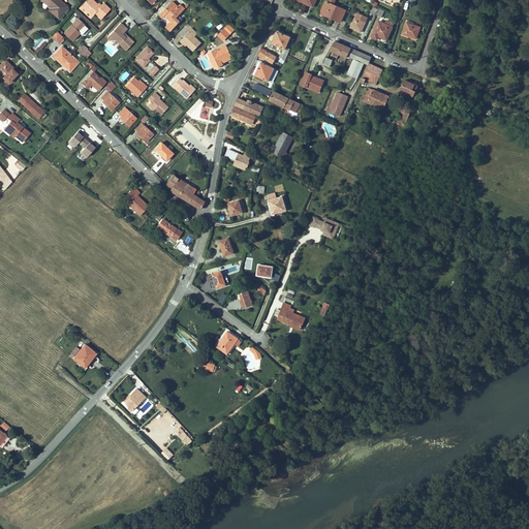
[(67,6),(59,0),(41,0),(50,7),(51,5),(53,7),(52,8),(50,10),(58,18),(67,6)]
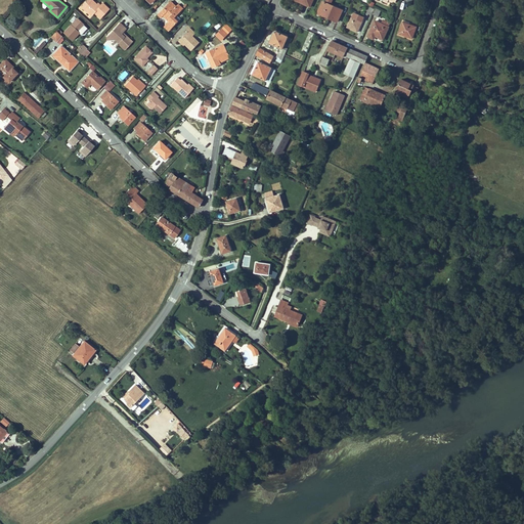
[(91,0),(87,0),(81,7),(91,16),(94,12),(100,18),(108,8),(102,3),(100,5),(99,7),(96,4),(91,0)]
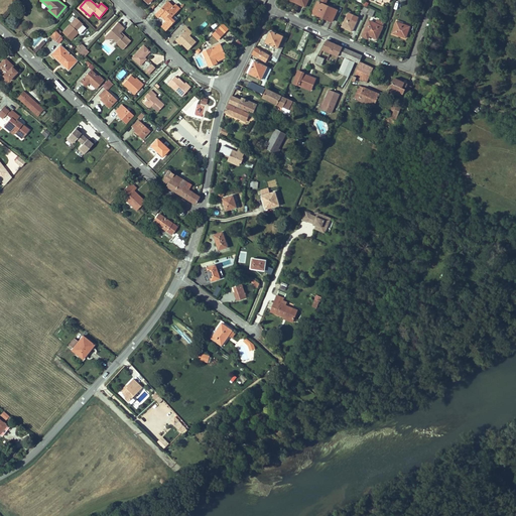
[(164,5),(170,10),(173,6),(168,1),(164,5)]
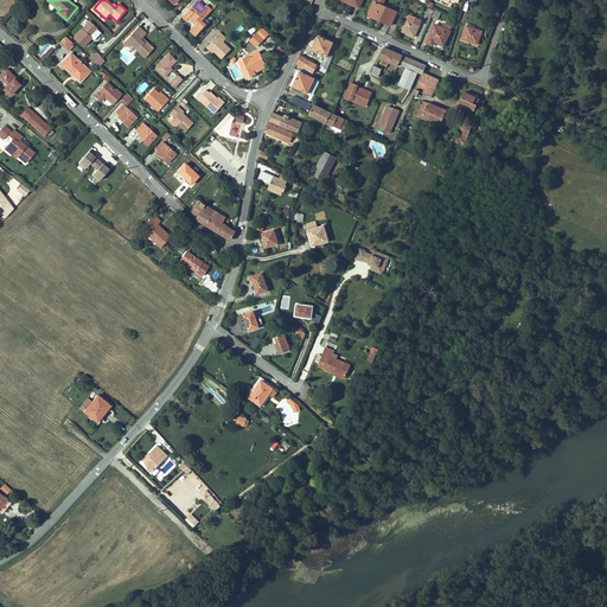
[(376,2),(374,1),(368,16),(382,21),(382,20),(370,14),(376,2)]
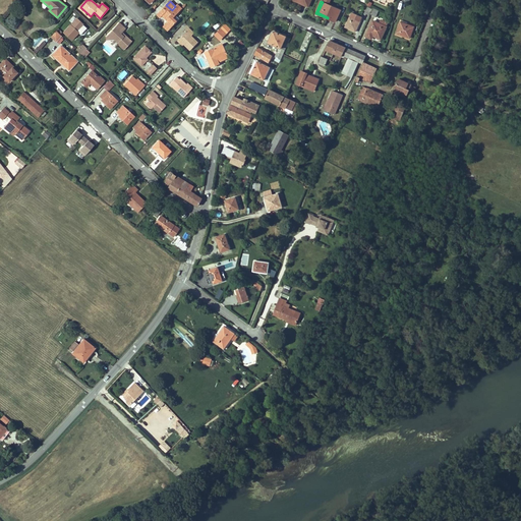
[(340,10),(329,4),(324,2),(323,2),(317,12),(328,17),(328,18),(335,21),(340,10)]
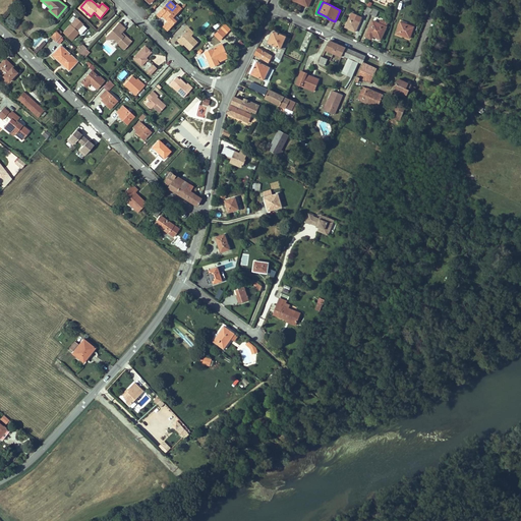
[(166,5),(157,14),(161,17),(163,15),(168,21),(165,24),(170,30),(177,21),(174,18),(175,16),(182,9),(177,4),(175,6),(172,10),(166,5)]
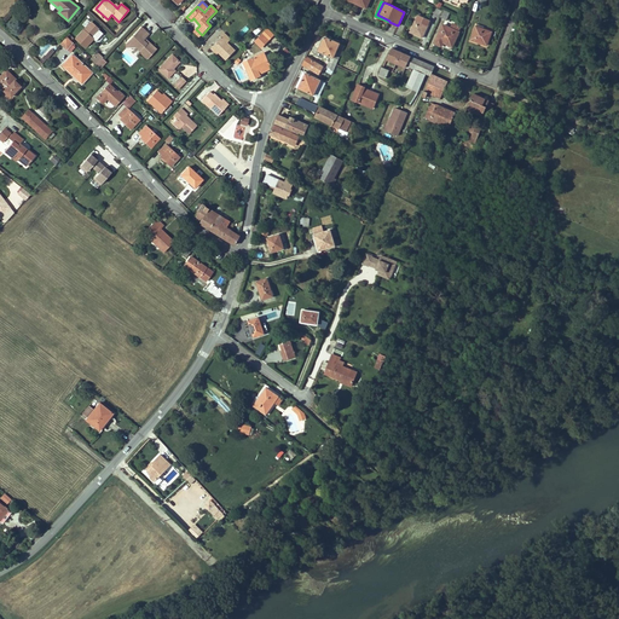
[(439,9),(438,11),(434,9),(431,16),(434,18),(435,16),(439,18),(443,10),(439,9)]
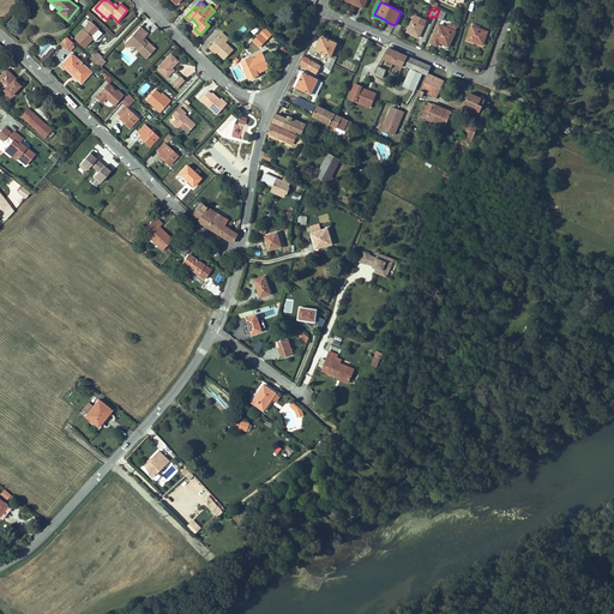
[(413,19),(407,31),(419,37),(425,25),(426,20),(415,14),(413,19)]
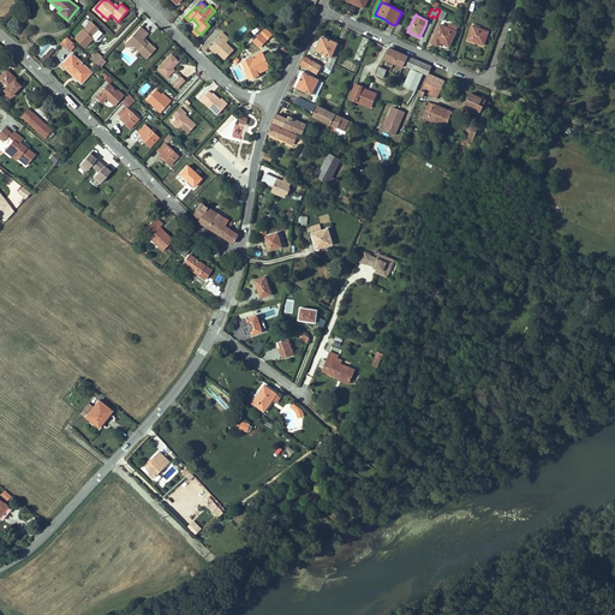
[(99,29),(90,22),(75,39),(84,47),(93,39),(90,37),(99,29)]
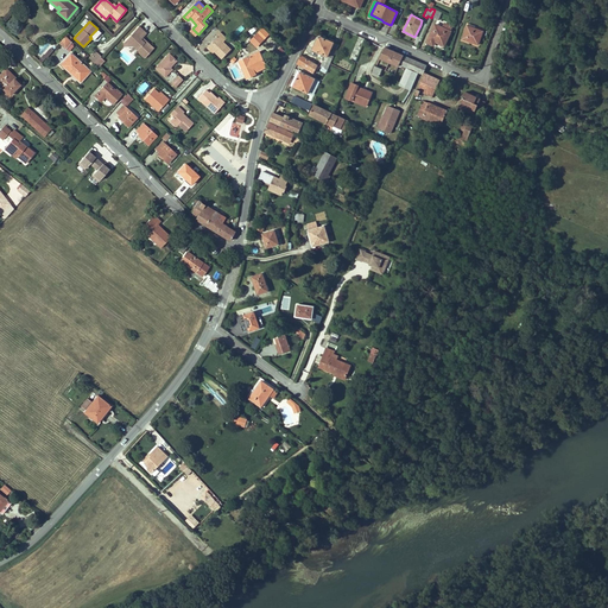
[(475,26),(469,23),(463,38),(466,39),(467,38),(472,40),(472,42),(479,44),(483,31),(475,29),(475,26)]
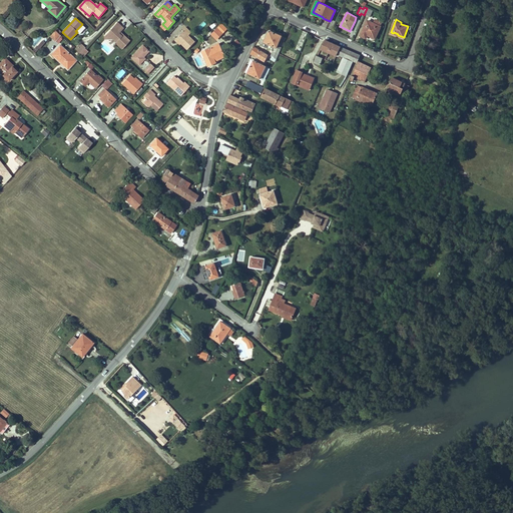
[(375,20),(374,23),(367,20),(361,35),(366,38),(367,35),(375,38),(382,23),(375,20)]
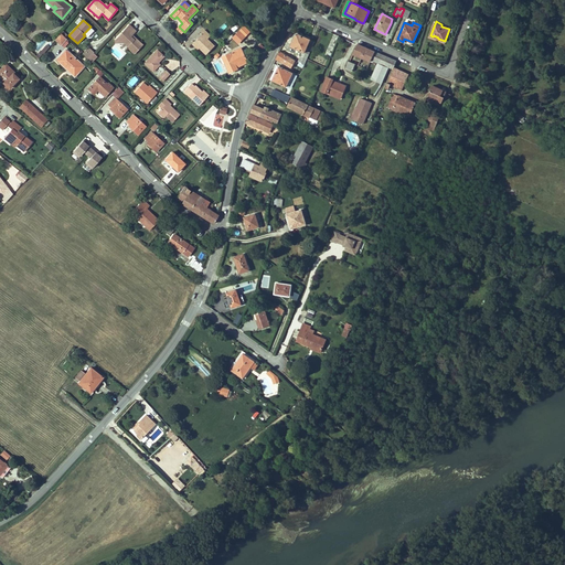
[(142,44),(136,38),(134,40),(130,36),(132,34),(136,31),(129,24),(116,38),(119,42),(124,42),(129,46),(128,48),(135,53),(142,44)]
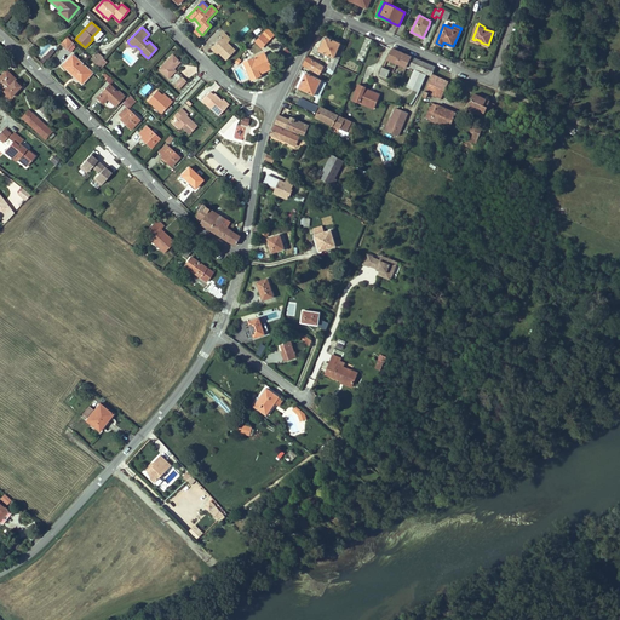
[(222,38),(213,47),(219,53),(227,59),(235,51),(228,42),(230,39),(224,33),(222,36),(222,38)]
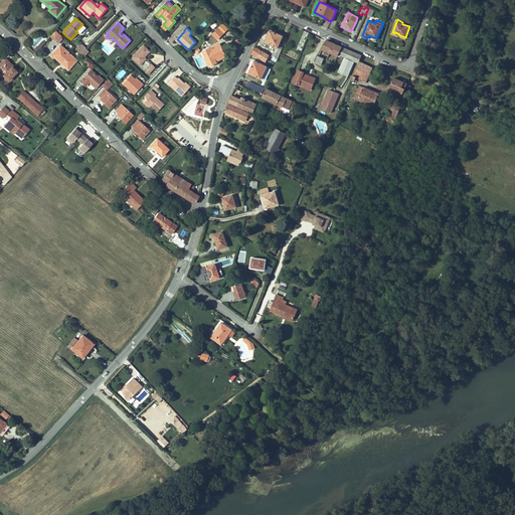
[(223,33),(218,28),(212,33),(218,39),(223,33)]
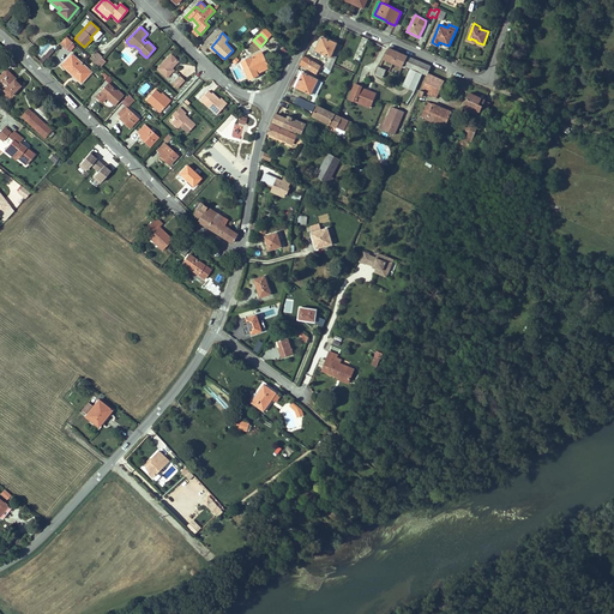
[(60,43),(66,49),(72,42),(70,41),(66,36),(60,43)]
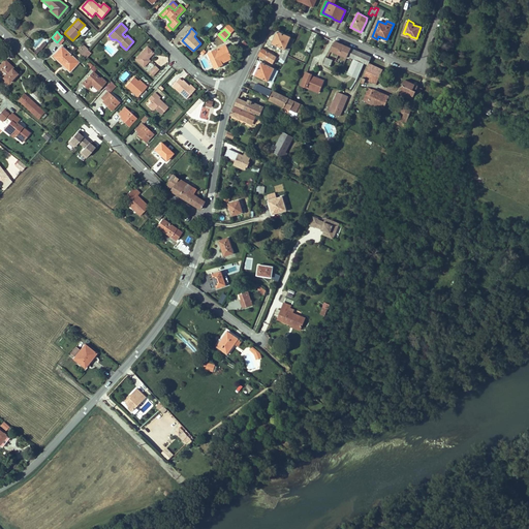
[(280,58),(285,61),(287,55),(294,39),(291,37),(290,37),(279,32),(278,32),(277,32),(277,33),(272,43),(284,49),(282,53),(282,52),(279,57),(280,58)]
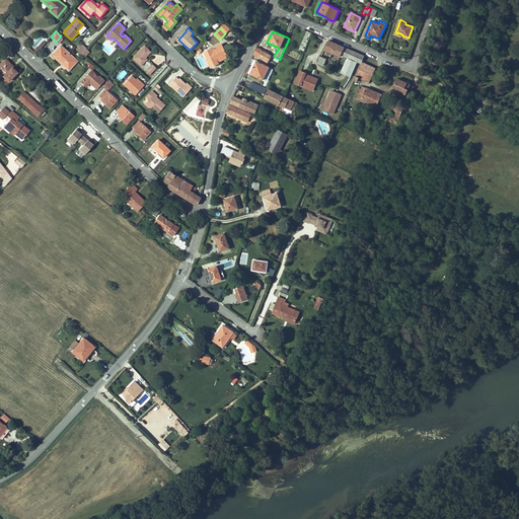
[(357,61),(357,62),(360,54),(328,41),(324,50),(340,57),(341,55),(346,57),(348,57),(353,60),(357,61)]
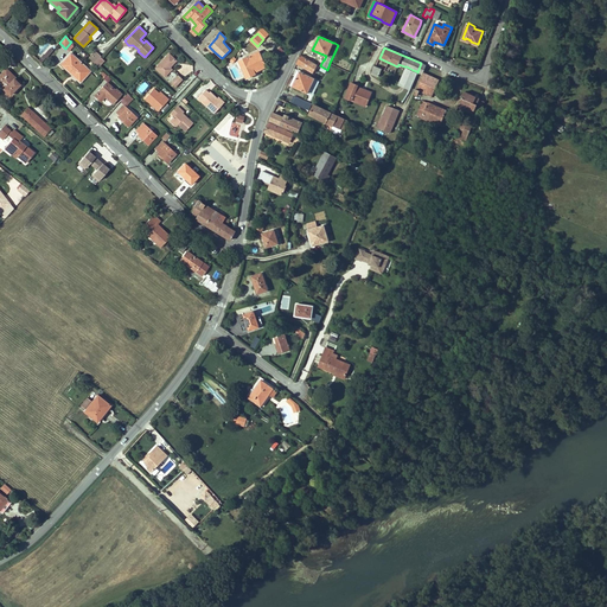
[(256,75),(255,72),(254,70),(266,64),(260,51),(240,61),(247,78),(256,75)]
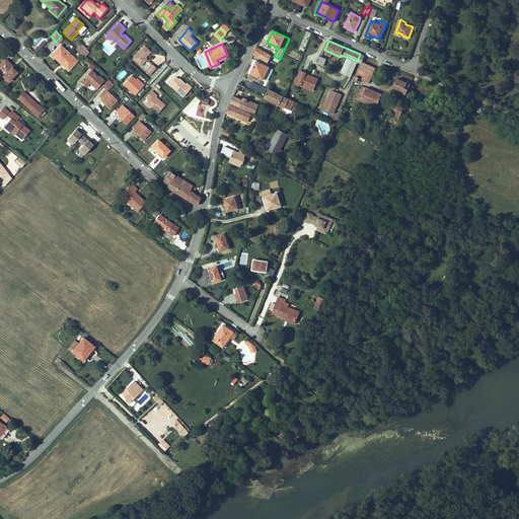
[(86,49),(82,45),(77,50),(81,54),(85,49),(86,49)]
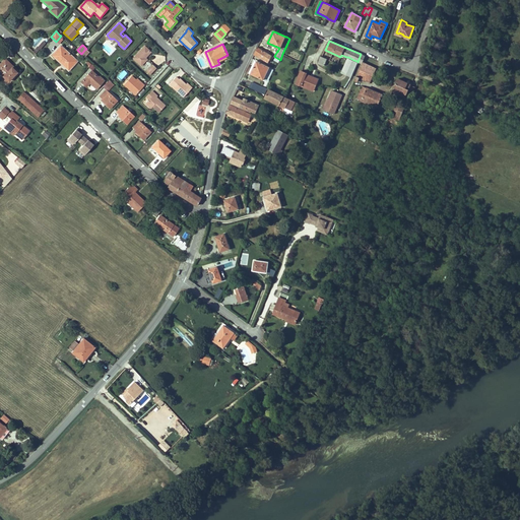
[(52,55),(57,60),(58,60),(68,69),(72,65),(73,65),(77,61),(60,46),(52,55)]
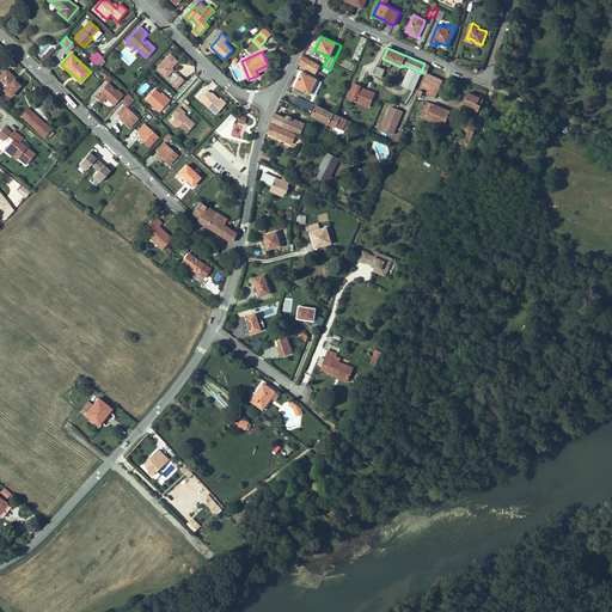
[(157,68),(166,77),(173,69),(171,67),(178,61),(170,54),(157,68)]
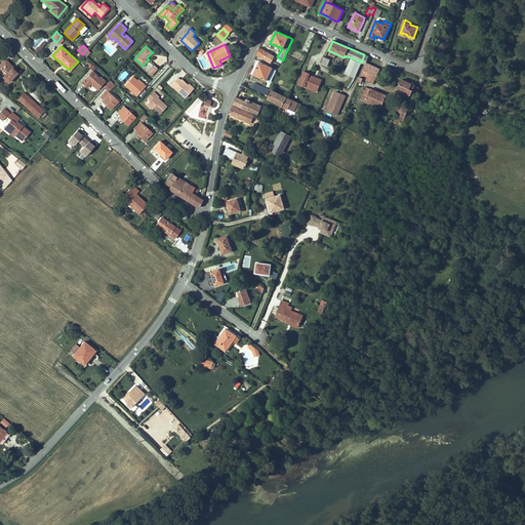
[(276,59),(277,56),(260,47),(256,54),(271,63),(274,58),(276,59)]
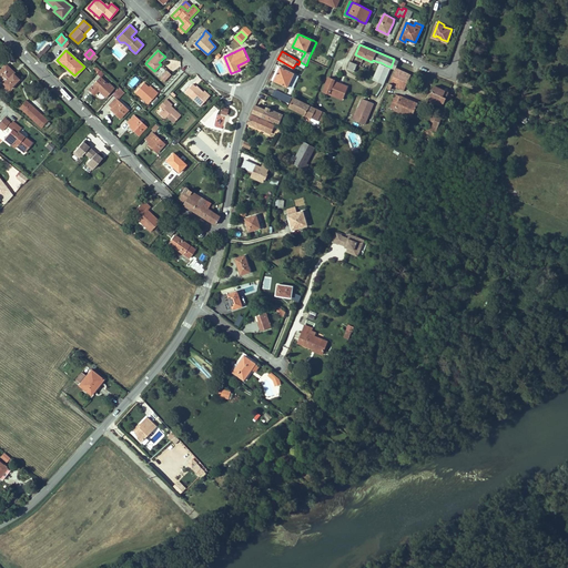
[(357,64),(351,61),(347,69),(354,71),(357,64)]
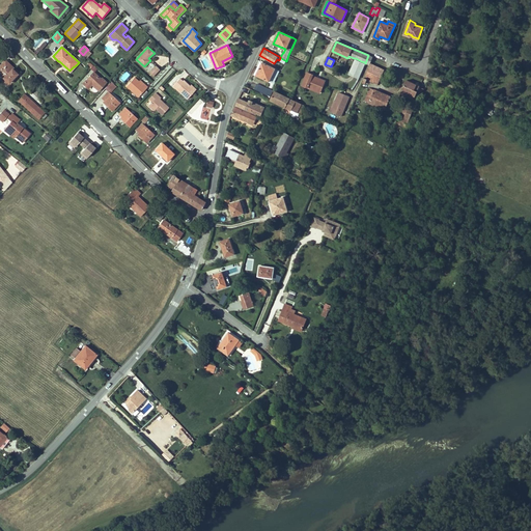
[(361,61),(356,58),(350,73),(359,77),(365,62),(361,61)]
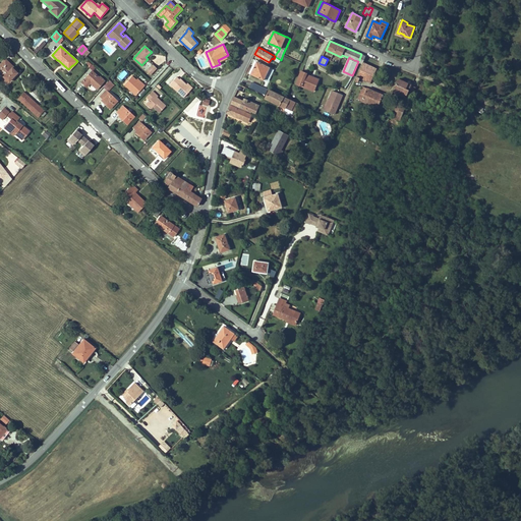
[(0,64),(0,73),(5,78),(8,81),(17,72),(7,63),(8,62),(5,59),(0,64)]
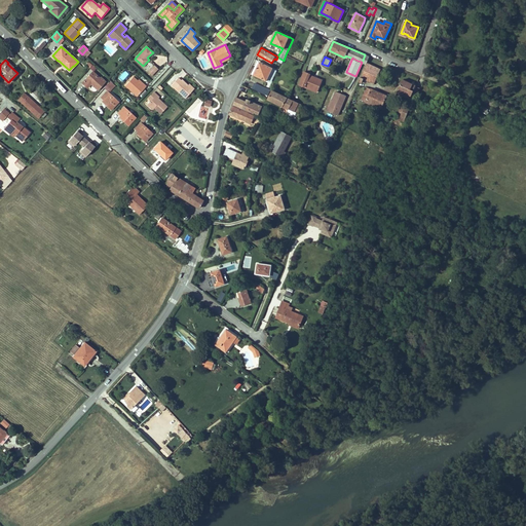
[(69,71),(74,66),(73,66),(69,70),(59,61),(58,61),(69,71)]
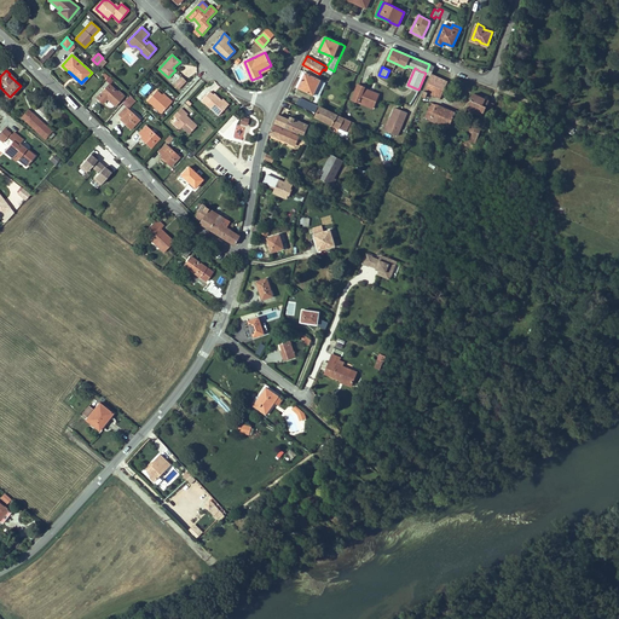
[(302,79),(299,87),(313,94),(320,80),(307,74),(304,80),(302,79)]
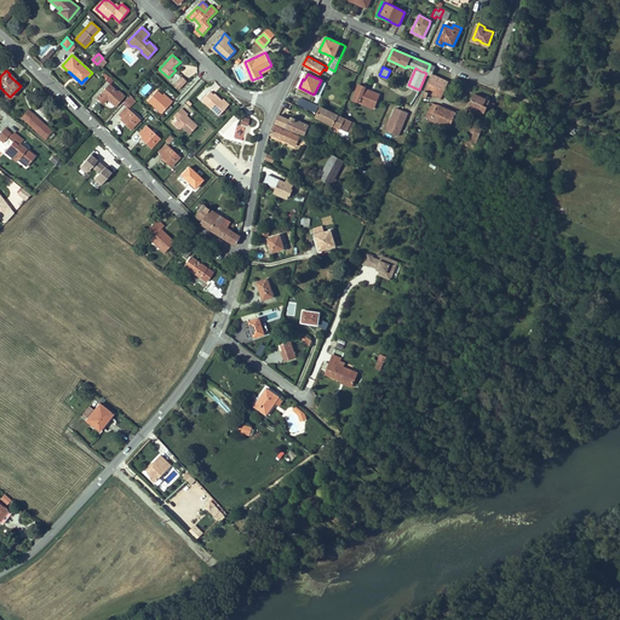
[(429,82),(436,85),(445,90),(448,81),(432,74),(431,75),(429,82)]
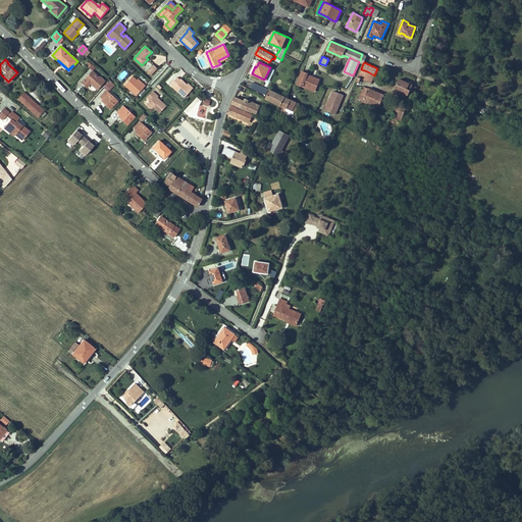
[(156,68),(153,64),(147,71),(150,74),(156,68)]
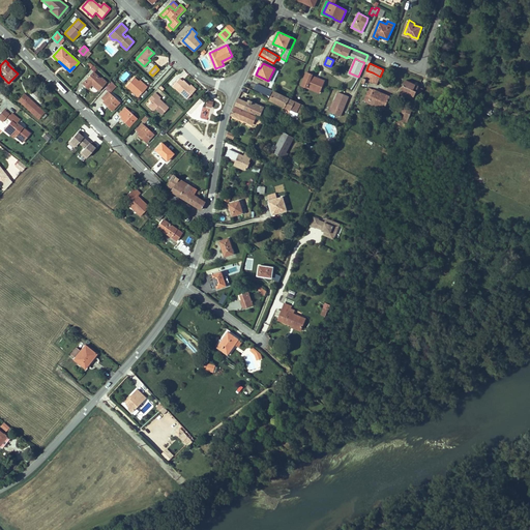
[(369,80),(373,72),(366,70),(362,80),(361,82),(364,83),(366,79),(369,80)]
